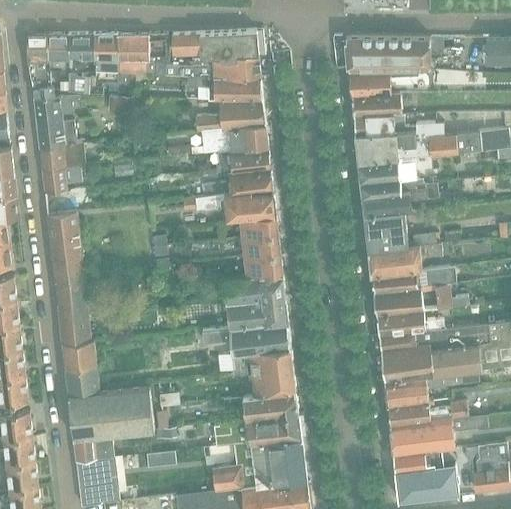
[(238,56),(258,55),(256,32),(172,34),(173,54),(192,53),(191,65),(199,66),(213,65),(213,61),(238,60),(238,56)]
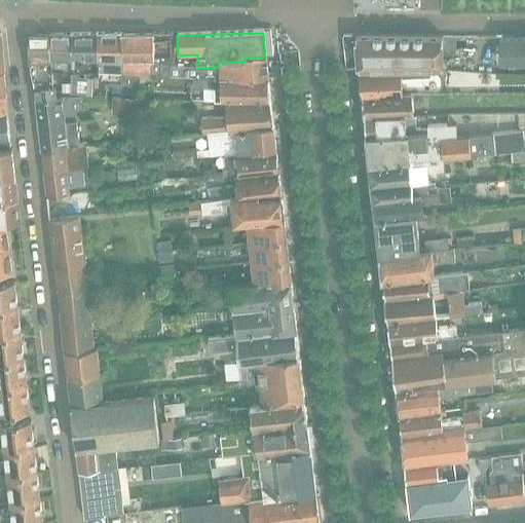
[(174,65),(173,61),(173,49),(172,35),(130,37),(120,37),(121,61),(174,65)]
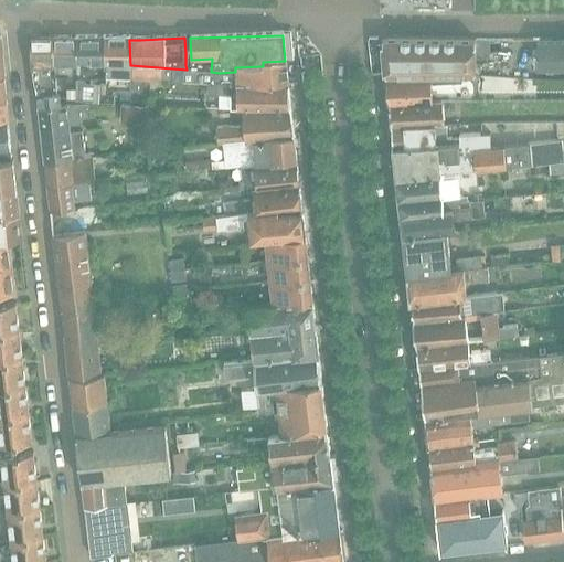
[(105,82),(106,66),(105,66),(104,39),(74,40),(76,65),(93,65),(93,81),(99,81),(105,82)]
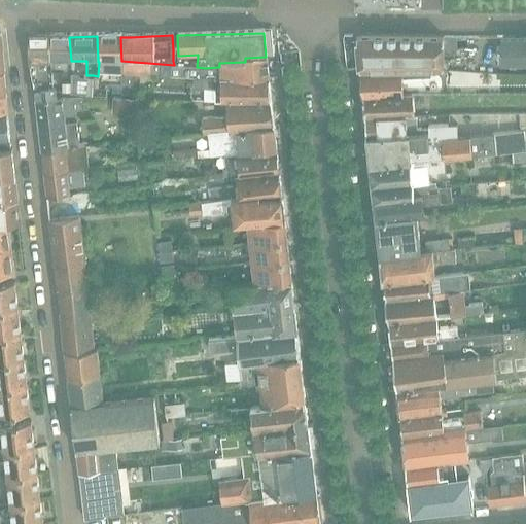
[(121,61),(120,37),(97,36),(98,62),(99,62),(98,76),(93,75),(92,83),(106,84),(107,71),(116,71),(116,76),(121,76),(121,61)]
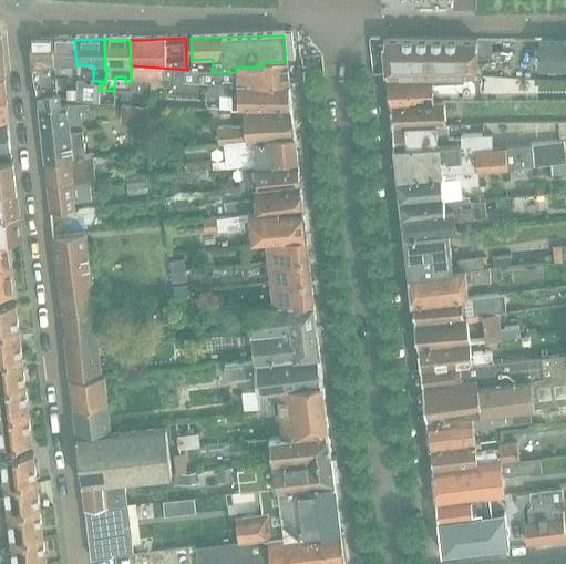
[(54,80),(54,65),(53,40),(29,40),(30,64),(35,90),(38,110),(61,106),(60,95),(57,95),(55,80),(54,80)]
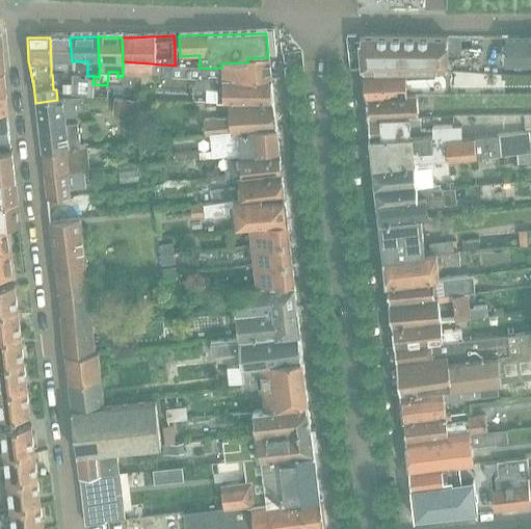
[(72,75),(72,61),(70,37),(50,37),(51,61),(51,75),(52,75),(62,75),(61,95),(72,95),(73,75),(72,75)]
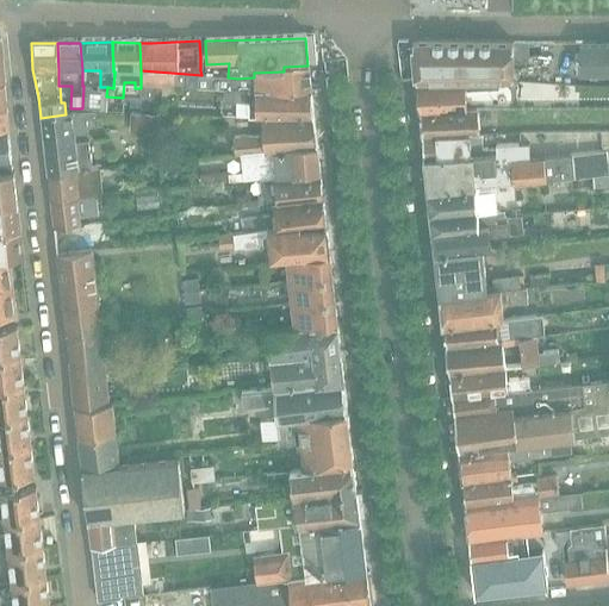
[(415,81),(474,80),(511,81),(510,45),(411,44),(411,55),(415,81)]
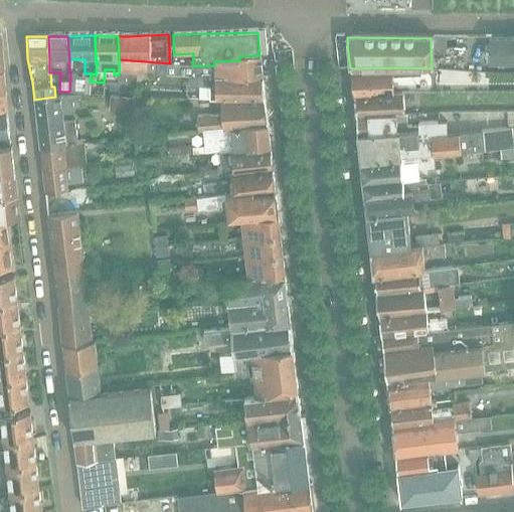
[(513,62),(513,38),(488,38),(488,63),(513,62)]
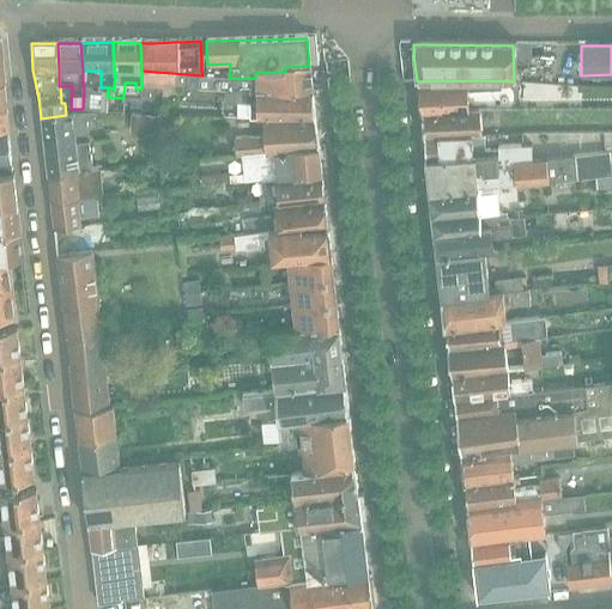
[(255,93),(311,93),(309,66),(285,67),(285,72),(255,73),(255,78),(238,79),(229,78),(220,77),(222,75),(213,75),(213,77),(207,75),(201,71),(203,75),(141,71),(141,89),(141,101),(140,111),(155,113),(157,90),(173,91),(197,91),(234,91),(255,92),(255,93)]
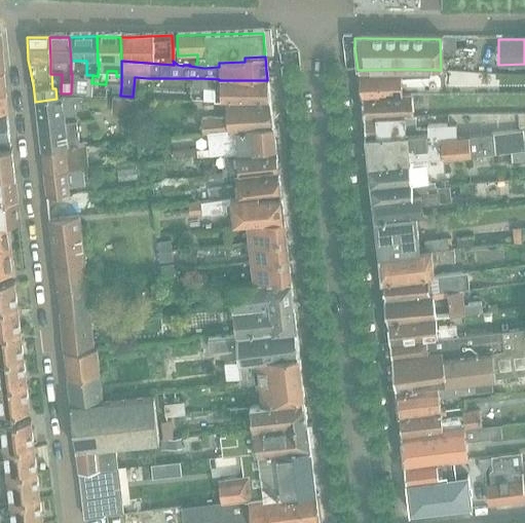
[(361,100),(401,97),(399,75),(407,75),(408,80),(428,79),(427,72),(409,71),(409,69),(358,70),(361,100)]
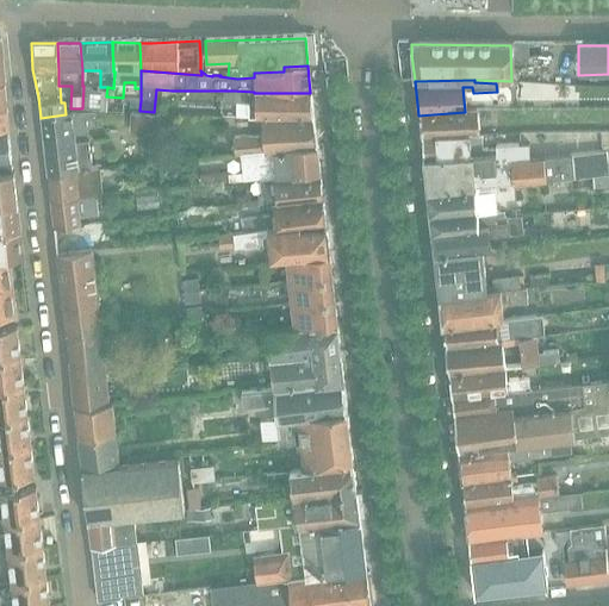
[(84,86),(82,108),(99,110),(99,86),(84,86)]
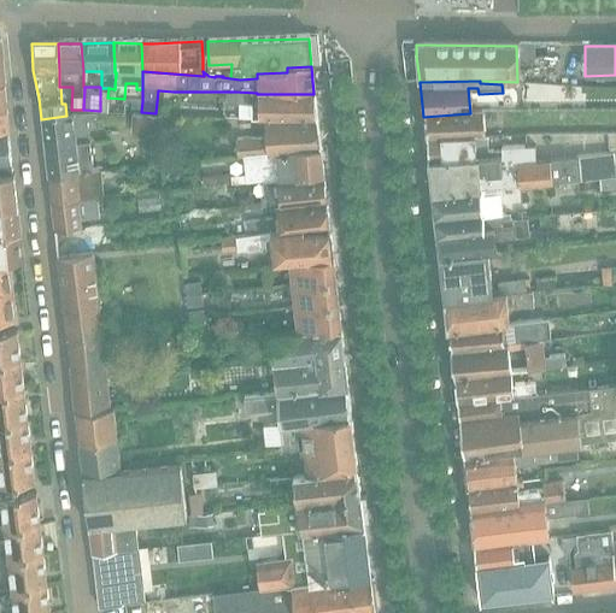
[(314,94),(257,94),(257,93),(235,92),(234,105),(258,106),(258,121),(264,119),(317,121),(314,94)]
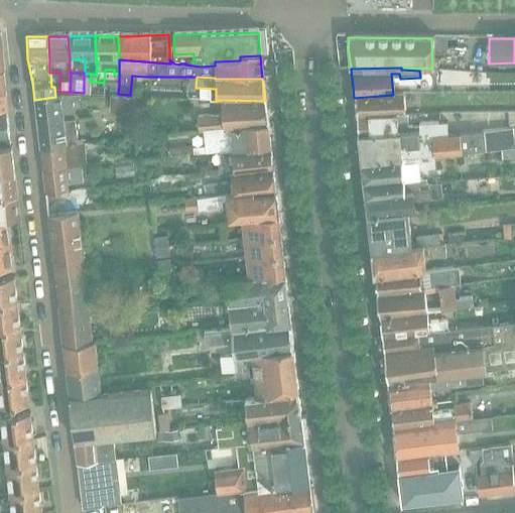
[(356,118),(404,117),(402,95),(393,95),(354,98),(356,118)]
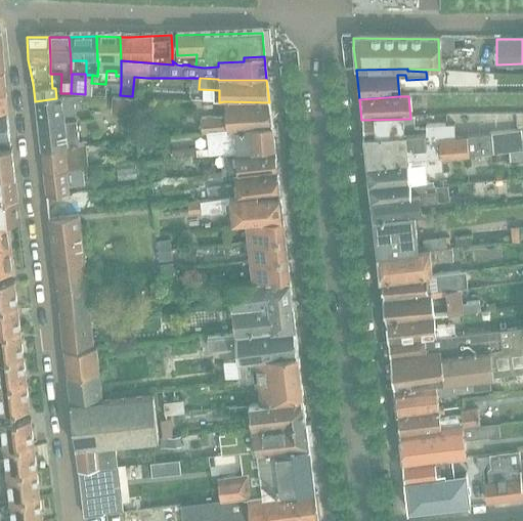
[(82,99),(72,98),(60,98),(56,98),(35,101),(37,122),(62,120),(75,118),(73,104),(82,105),(82,99)]
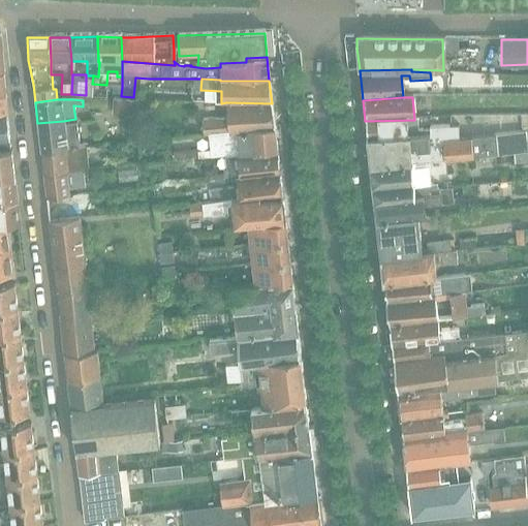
[(124,119),(125,101),(113,100),(113,118),(124,119)]
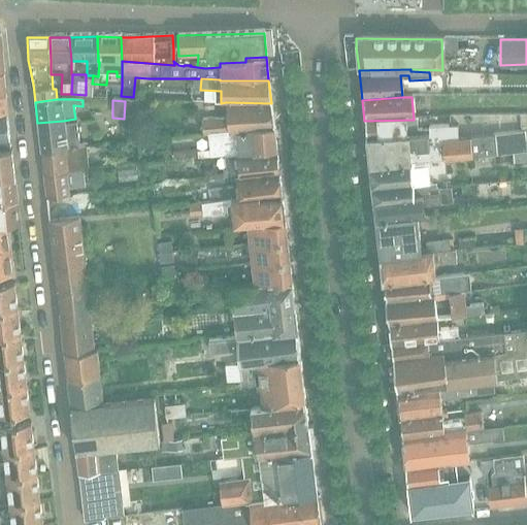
[(273,128),(271,103),(226,102),(228,119),(201,122),(202,136),(207,135),(236,132),(273,128)]
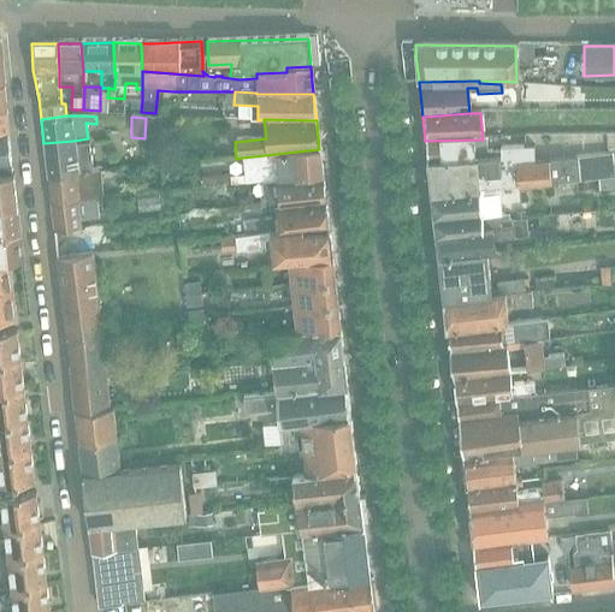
[(0,176),(10,174),(7,138),(0,138),(0,176)]
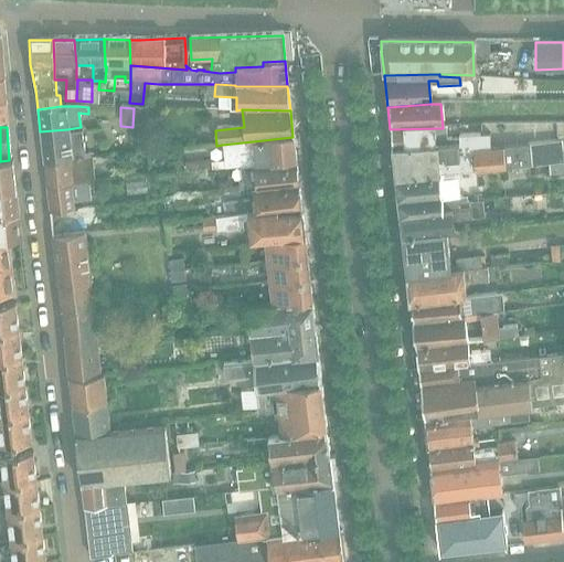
[(459,146),(458,141),(446,142),(444,128),(443,128),(390,129),(392,149),(435,147),(459,146)]
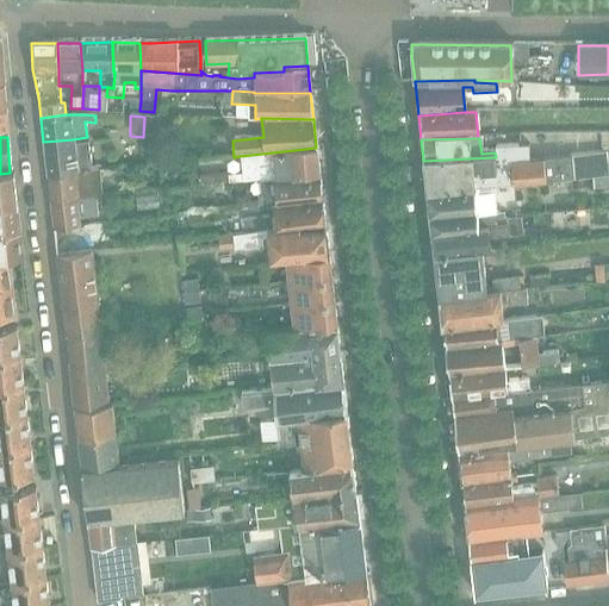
[(47,177),(95,173),(95,167),(91,167),(87,145),(74,147),(73,139),(43,142),(47,177)]
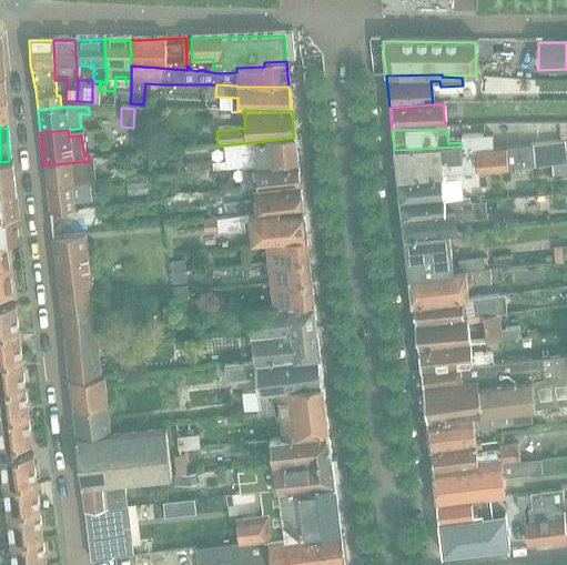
[(532,147),(493,151),(492,137),(461,139),(461,142),(462,147),(437,148),(394,150),(397,181),(441,177),(442,177),(458,175),(550,167),(566,164),(564,143),(532,147)]
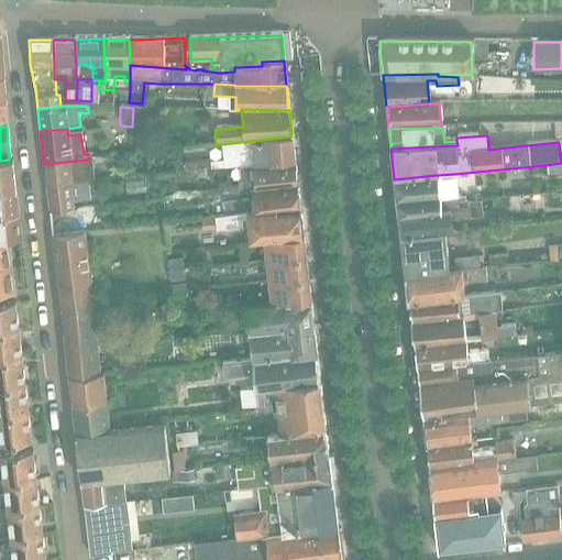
[(210,171),(252,166),(295,162),(291,136),(252,141),(221,144),(222,161),(209,163),(210,171)]
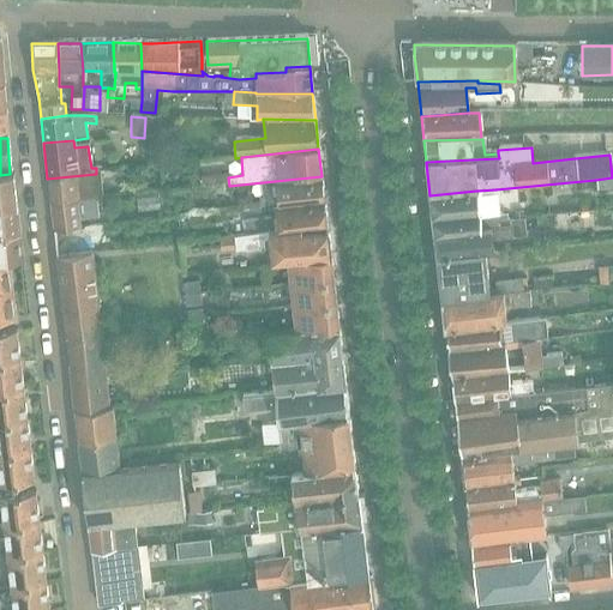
[(234,158),(208,157),(206,173),(233,175),(234,158)]
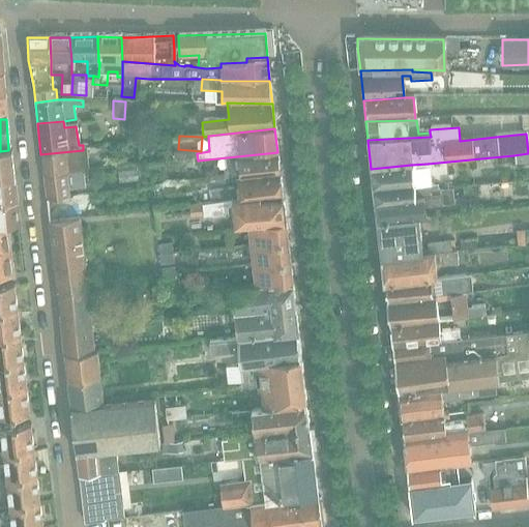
[(83,150),(40,154),(43,176),(83,172),(86,172),(85,150),(83,150)]
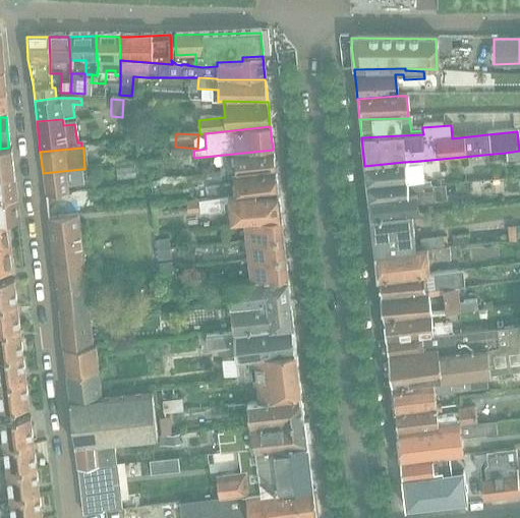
[(232,176),(275,172),(273,150),(233,154),(235,168),(227,169),(226,168),(211,170),(212,175),(206,176),(206,180),(232,177),(232,176)]
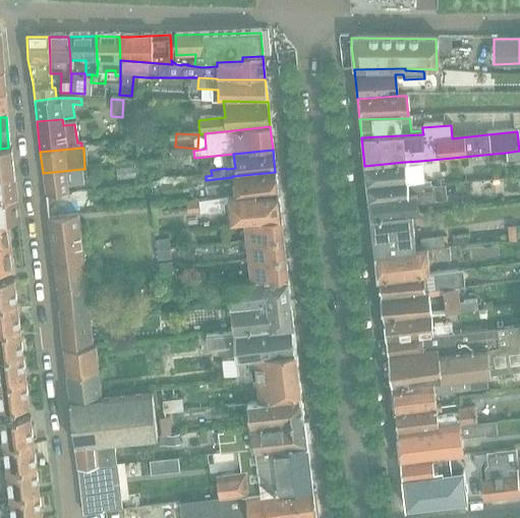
[(519,151),(505,153),(506,163),(519,161),(519,151)]
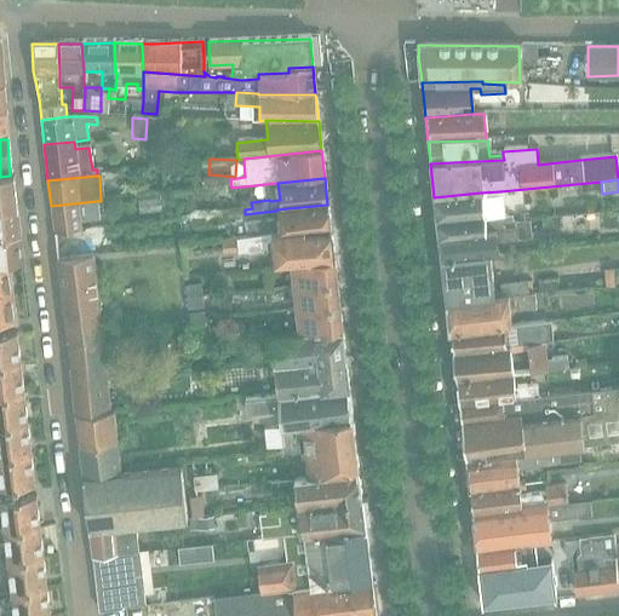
[(0,214),(16,213),(11,180),(0,180),(0,214)]
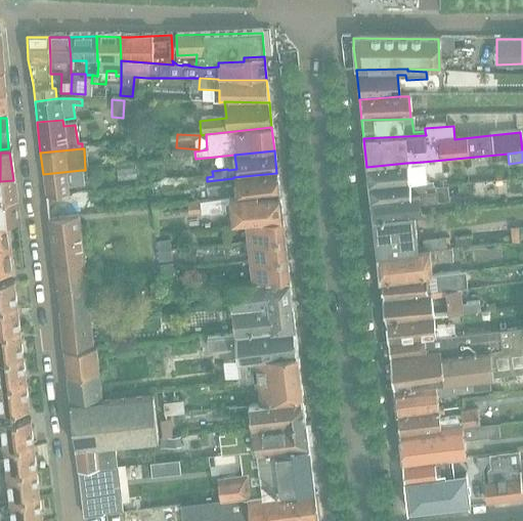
[(433,184),(428,185),(408,187),(406,163),(366,167),(369,202),(424,196),(423,190),(434,189),(433,184)]
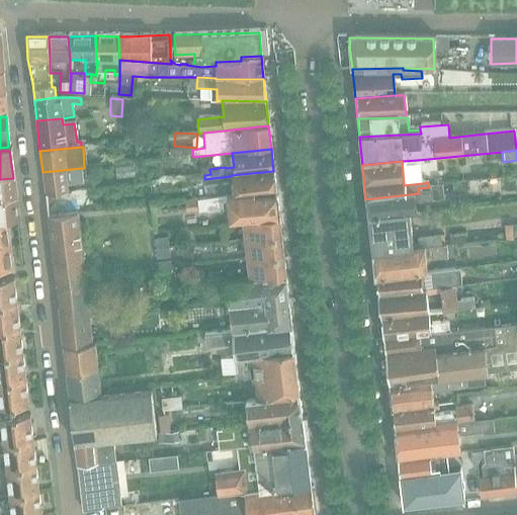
[(110,167),(98,168),(99,178),(111,177),(110,167)]
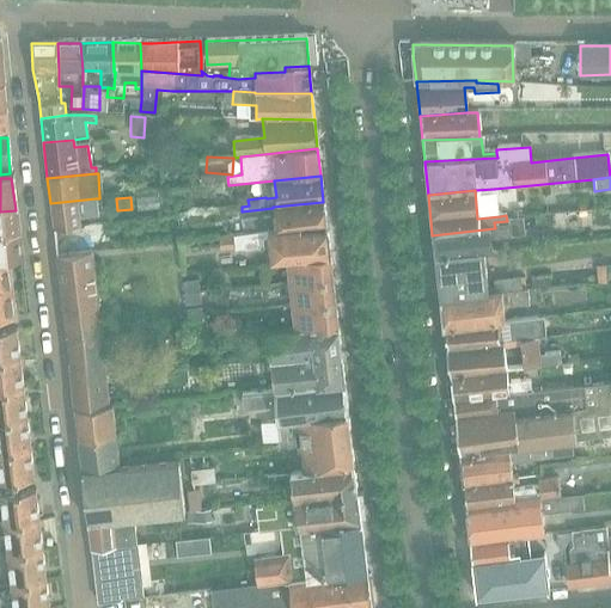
[(96,198),(50,203),(53,231),(79,228),(79,221),(98,219),(96,198)]
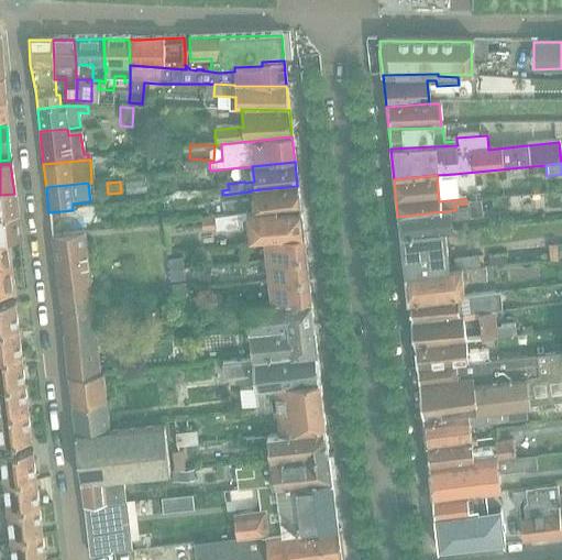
[(286,213),(300,212),(297,186),(251,190),(251,191),(253,207),(245,208),(244,204),(224,206),(226,218),(286,210),(286,213)]
